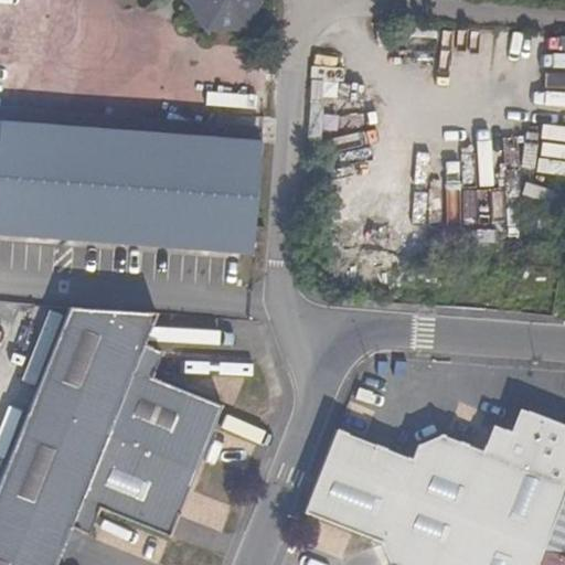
[(189,0),(208,30),(244,28),(258,0),(189,0)]
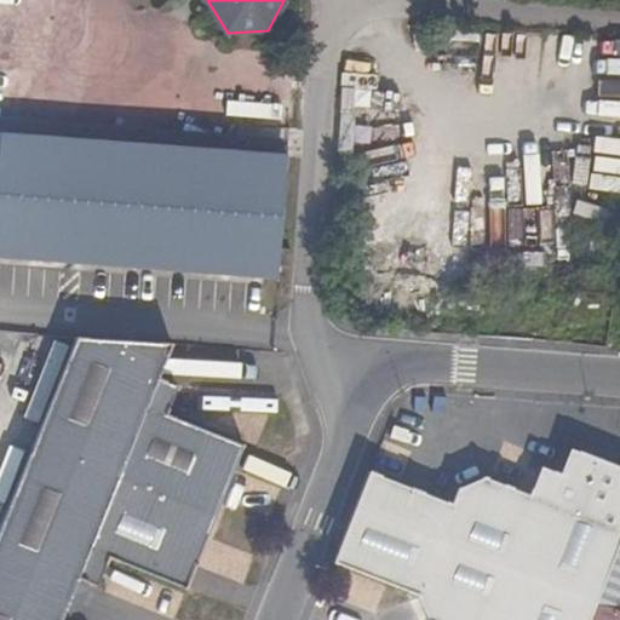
[(283,155),(0,135),(0,258),(275,280),(283,155)]
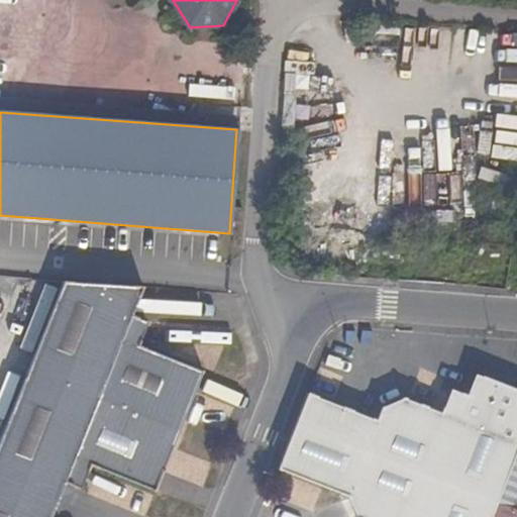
[(65,281),(0,441),(0,507),(78,312),(113,285),(65,281)]
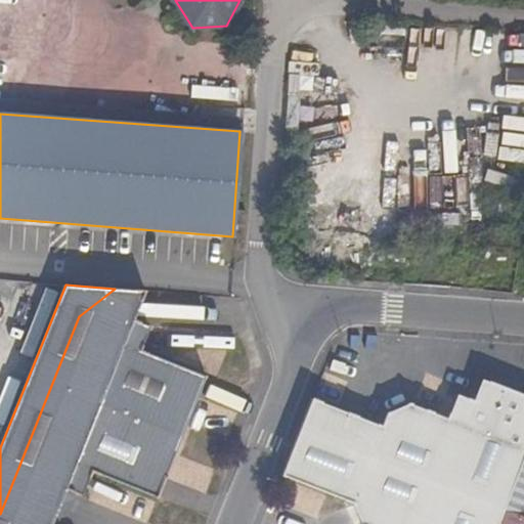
[(153,329),(135,321),(147,292),(115,289),(79,316),(0,514),(0,523),(52,523),(67,491),(84,498),(93,475),(157,500),(206,379),(142,353),(153,329)]
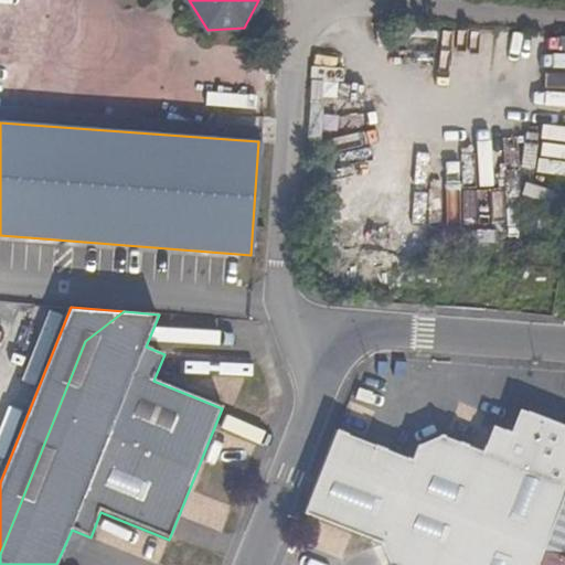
[(537,564),(544,550),(564,497),(564,428),(519,412),(510,434),(492,427),(482,452),(440,436),(417,446),(412,461),(334,430),(301,514),(379,545),(386,564),(537,564)]
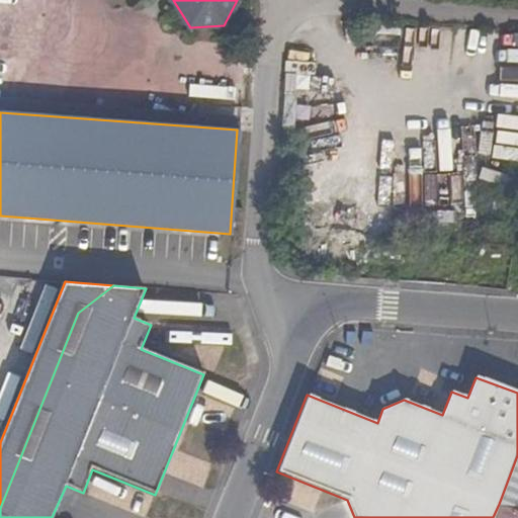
[(499,504),(493,517),(517,517),(517,512),(512,510),(499,504)]
